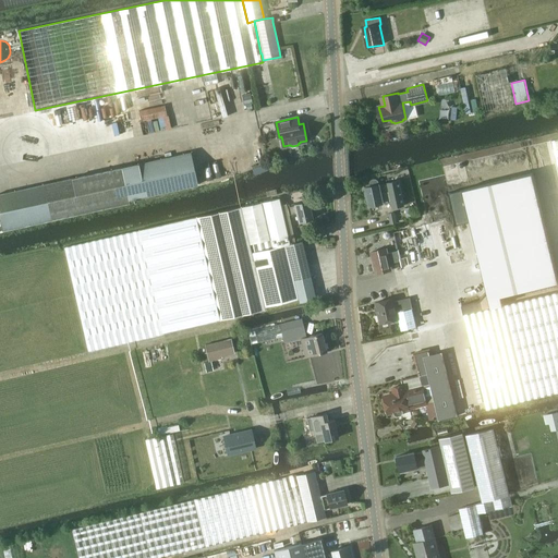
[(557,168),(557,292),(463,315),(486,409),(557,391),(557,138),(552,141),(557,168)]
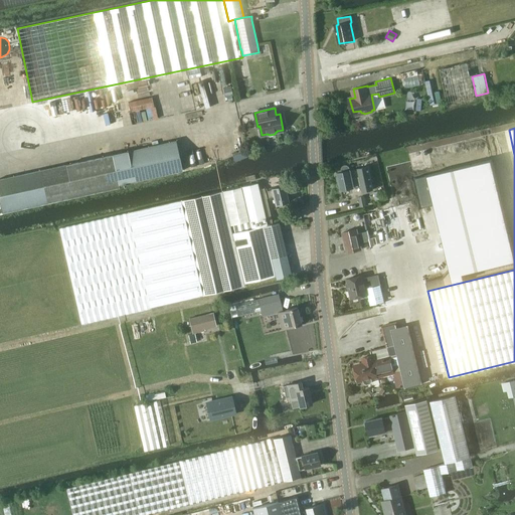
[(183,171),(176,141),(113,154),(119,185),(183,171)]
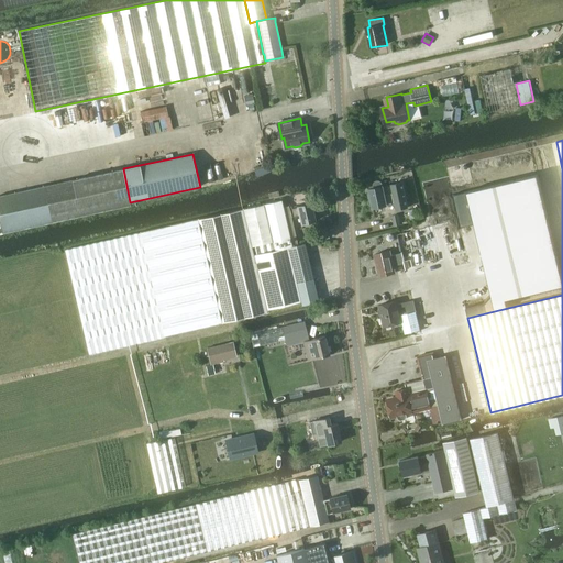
[(130,206),(130,202),(123,168),(41,186),(48,223),(130,206)]
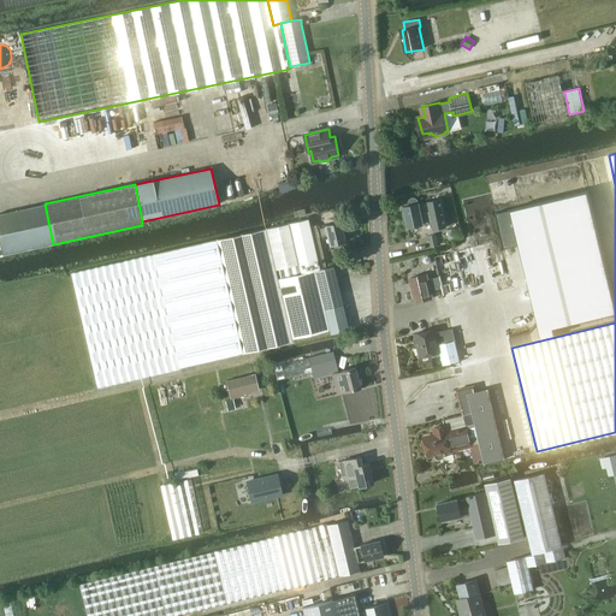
[(615,298),(590,190),(497,212),(504,240),(527,235),(546,314),(531,332),(509,337),(511,348),(558,336),(556,327),(615,312),(615,298)]
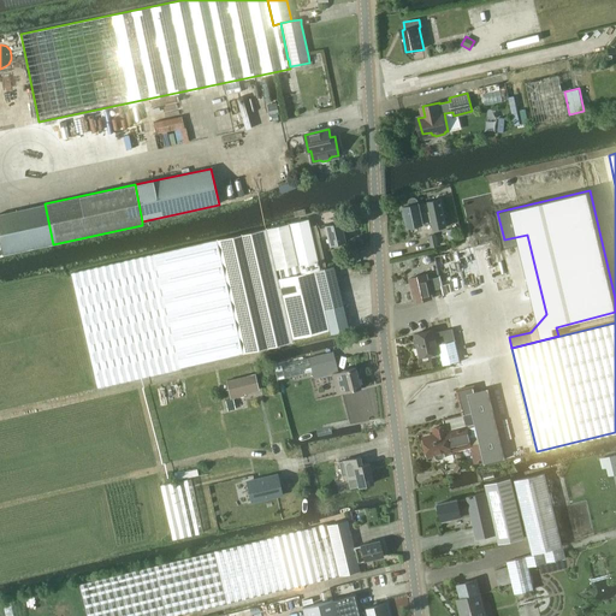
[(410,203),(404,206),(407,218),(406,219),(404,220),(404,221),(404,224),(407,224),(408,224),(409,226),(432,221),(433,229),(446,226),(440,199),(427,201),(428,203),(420,206),(419,202),(419,200),(418,199),(416,197),(414,196),(412,197),(410,200),(410,202),(410,203)]
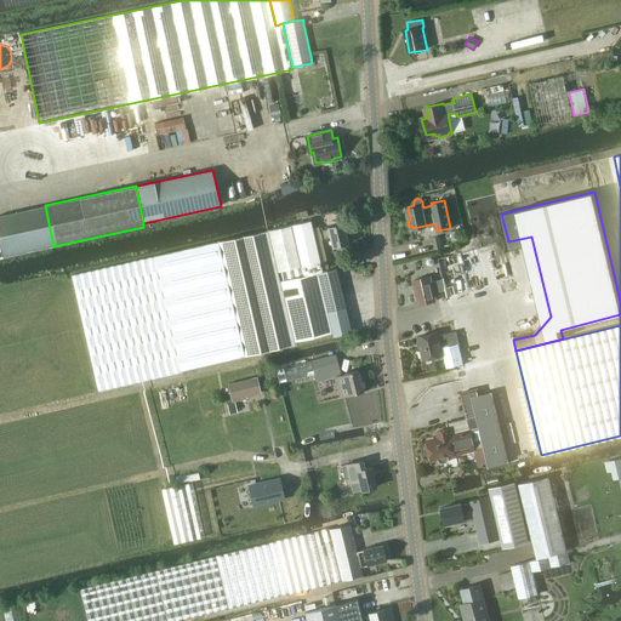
[(0,215),(0,248),(3,257),(53,246),(45,205),(0,215)]
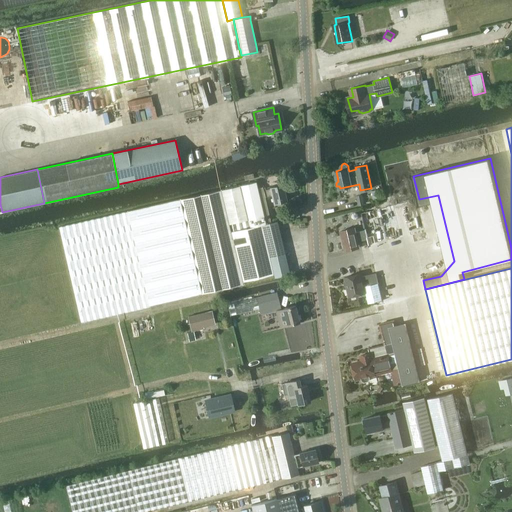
[(257,188),(258,188),(256,182),(241,185),(221,190),(180,199),(202,293),(243,284),(243,281),(273,274),(274,277),(289,274),(288,271),(280,233),(277,221),(271,222),(266,224),(257,188)]
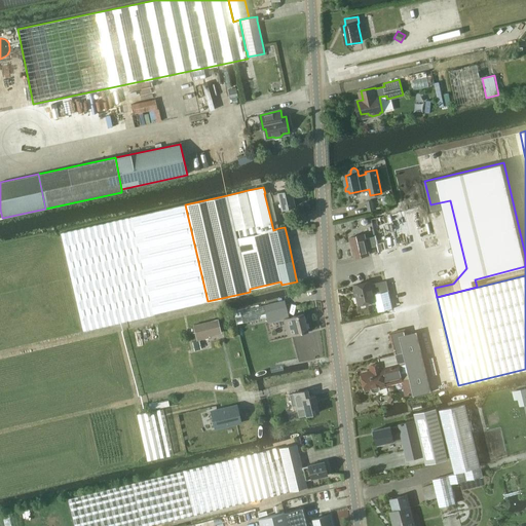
[(277,193),(271,195),(273,202),(279,201),(282,210),(295,207),(291,189),(277,192),(277,193)]
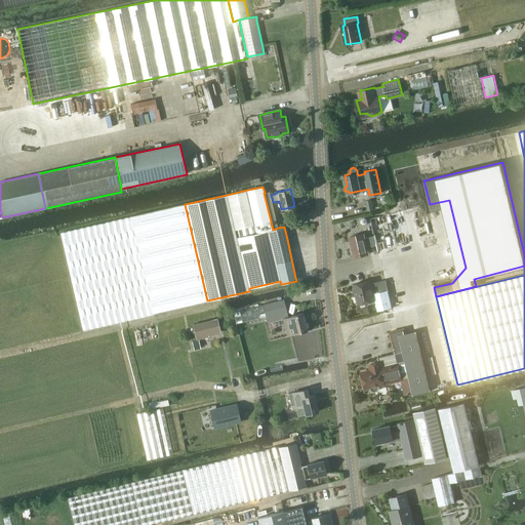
[(278,228),(276,218),(272,202),(273,202),(271,195),(270,195),(270,192),(265,193),(264,193),(273,230),(278,228)]
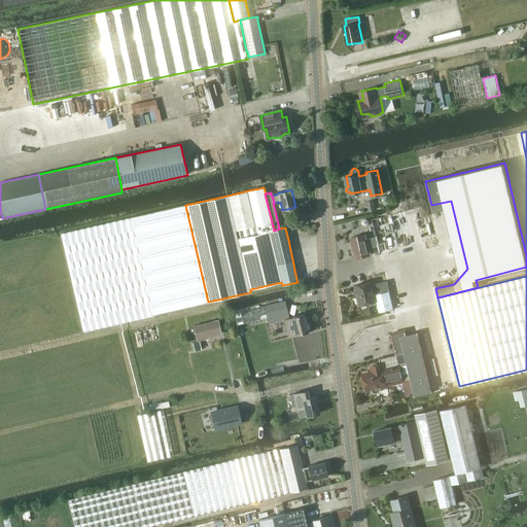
[(394,194),(384,197),(386,206),(396,203),(394,194)]
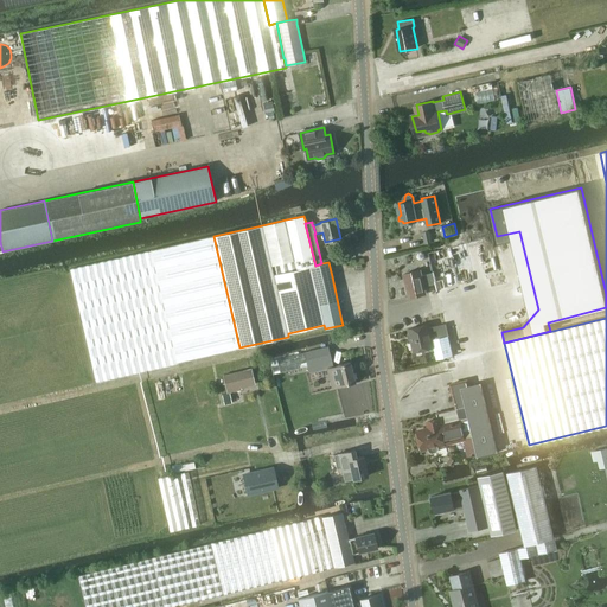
[(423,232),(426,244),(433,243),(430,231),(423,232)]
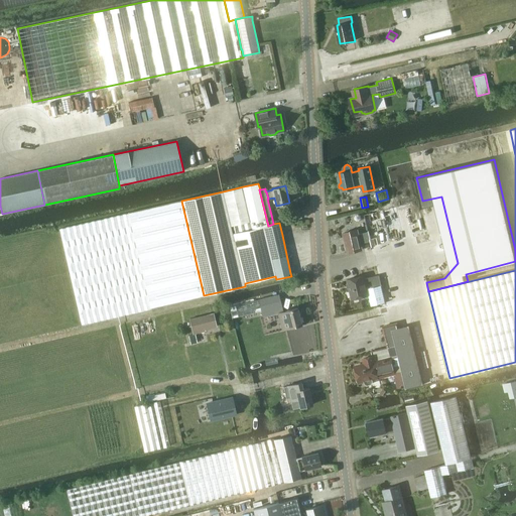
[(150,307),(204,295),(181,201),(125,214),(59,229),(81,325),(150,308),(150,307)]
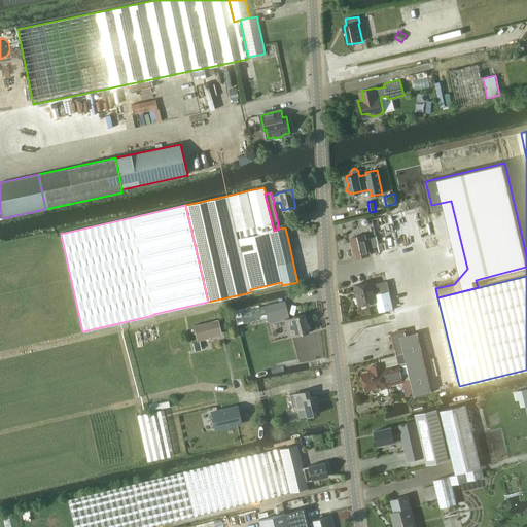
[(371,255),(369,248),(379,246),(376,237),(366,239),(365,235),(350,238),(355,257),(355,258),(371,255)]
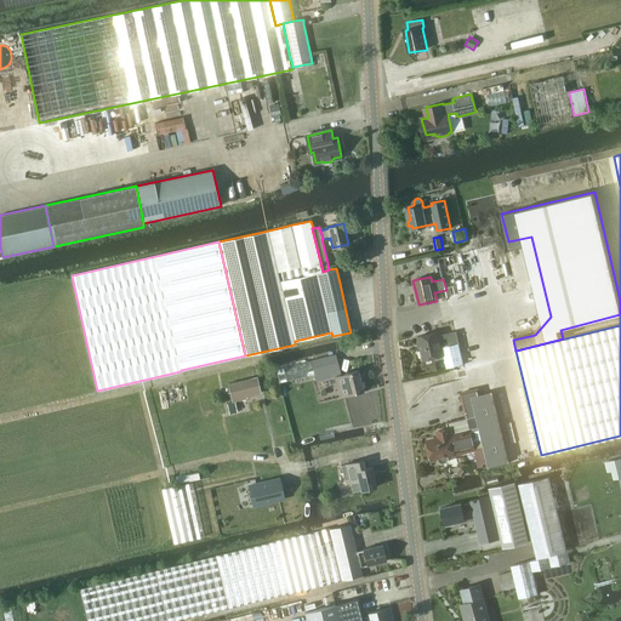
[(448,290),(446,290),(448,297),(456,295),(454,285),(446,288),(448,290)]
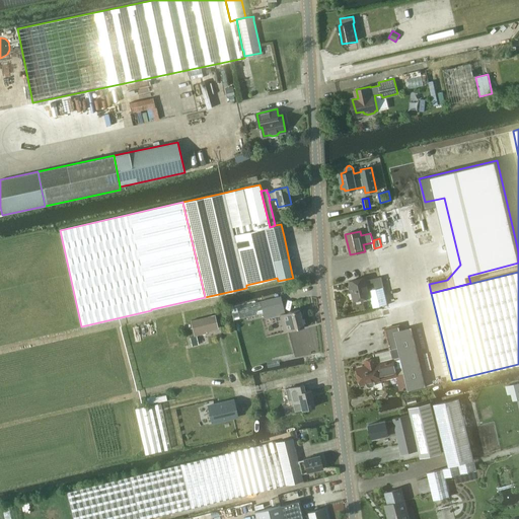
[(367,277),(350,281),(355,301),(364,299),(367,309),(374,308),(383,306),(387,305),(381,277),(368,280),(367,277)]
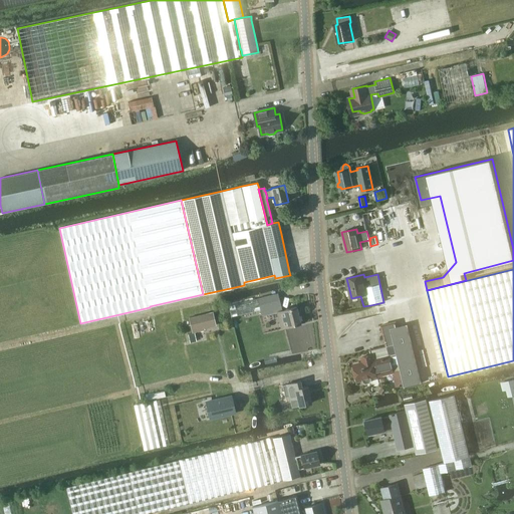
[(281,310),(277,293),(229,305),(231,317),(261,310),(263,316),(278,312),(281,328),(301,323),(297,306),(281,310)]
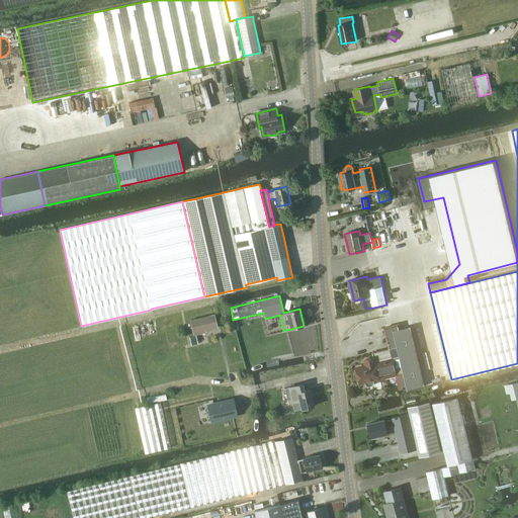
[(194,336),(189,337),(192,346),(197,344),(198,344),(196,339),(196,336),(206,333),(206,331),(219,329),(216,314),(190,320),(194,336)]
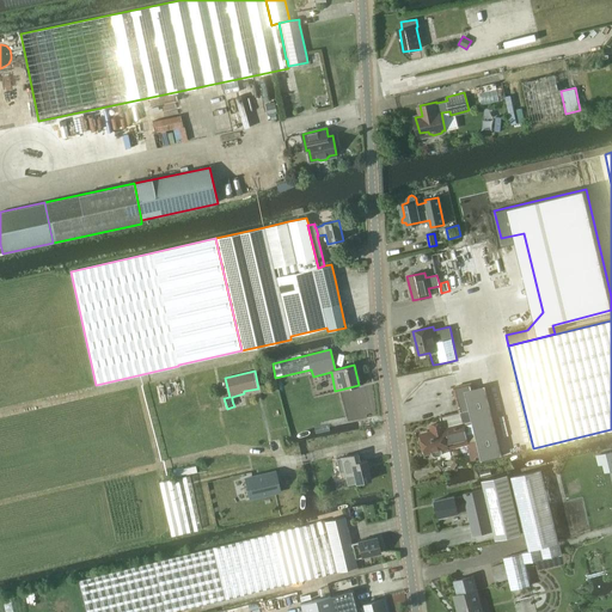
[(470,410),(463,411),(463,412),(465,424),(470,442),(477,441),(481,458),(482,461),(502,456),(489,399),(487,386),(472,390),(471,384),(464,385),(470,410)]
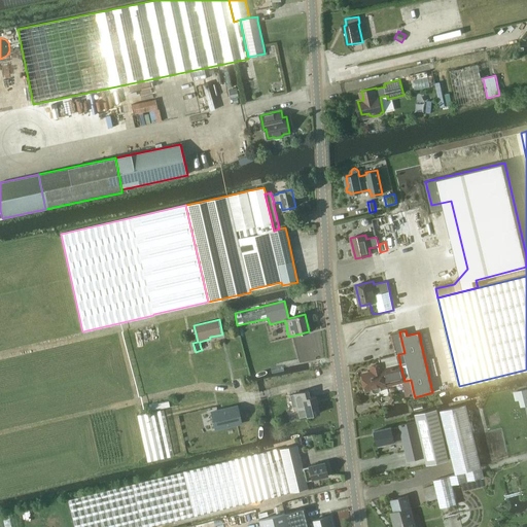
[(374,372),(363,375),(366,390),(373,389),(374,391),(376,393),(380,392),(382,390),(381,387),(387,386),(387,385),(405,381),(400,365),(383,370),(383,369),(382,363),(372,365),(374,372)]
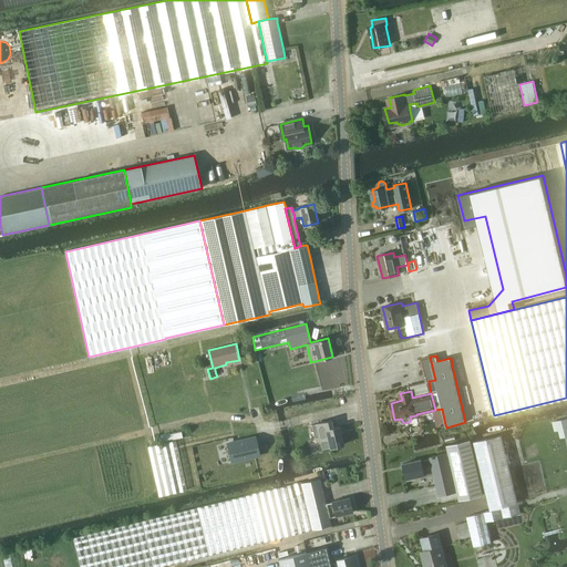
[(311,425),(315,439),(319,437),(321,450),(344,444),(340,426),(333,428),(331,420),(311,425)]
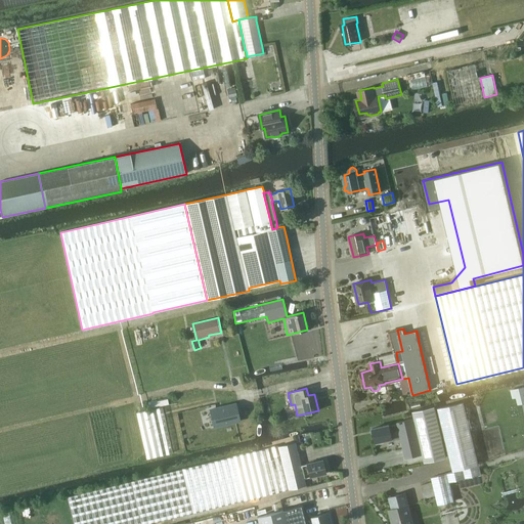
[(421,485),(425,498),(436,495),(439,506),(455,500),(450,482),(482,474),(465,402),(437,408),(453,472),(431,477),(432,482),(421,485)]
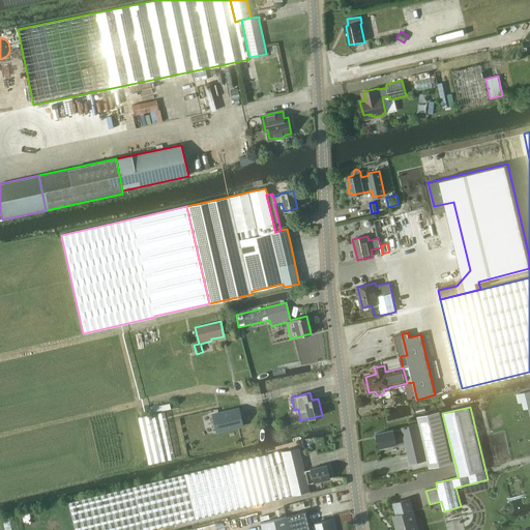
[(238,409),(216,414),(221,430),(242,424),(238,409)]
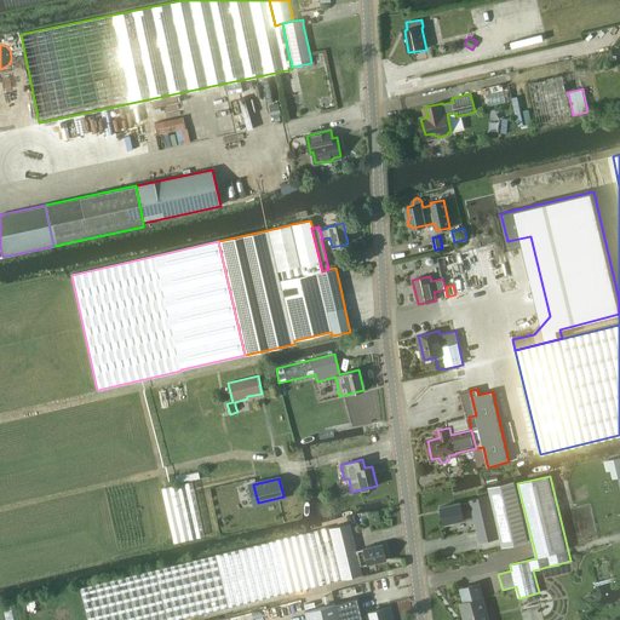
[(454,522),(465,520),(463,511),(472,509),(480,541),(500,538),(501,547),(528,541),(526,532),(516,489),(514,481),(488,487),(491,495),(470,499),(471,501),(461,504),(461,503),(441,507),(445,523),(446,523),(446,526),(454,523),(454,522)]
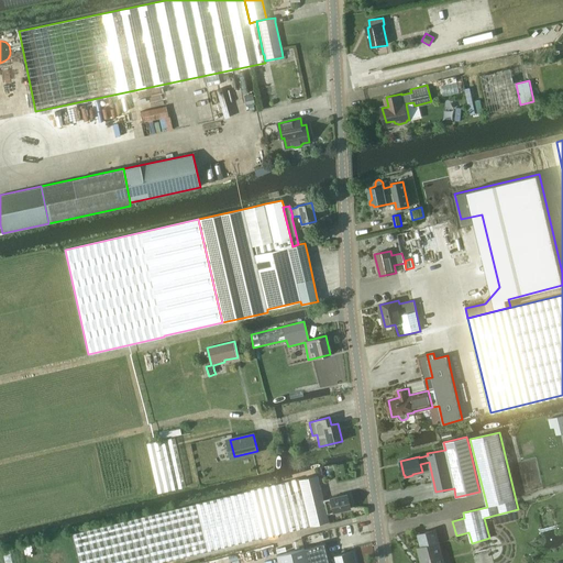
[(174,438),(146,443),(157,490),(157,493),(185,487),(174,438)]
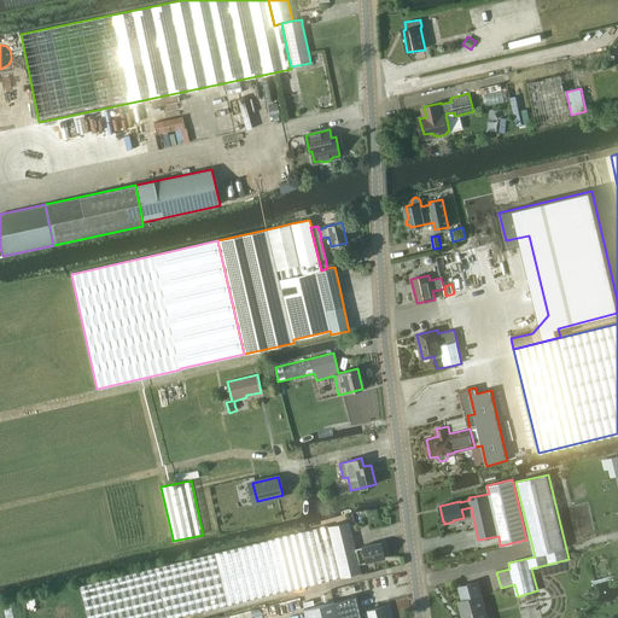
[(327,525),(304,531),(318,583),(361,572),(359,564),(355,548),(349,522),(328,526),(327,525)]
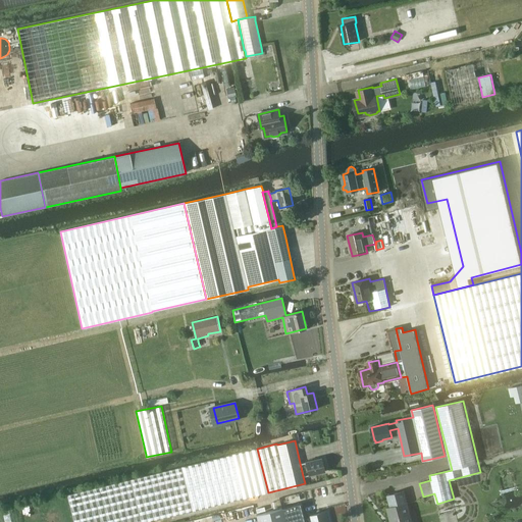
[(161,472),(65,496),(71,521),(145,521),(192,511),(268,492),(257,449),(181,467),(162,472),(161,472)]
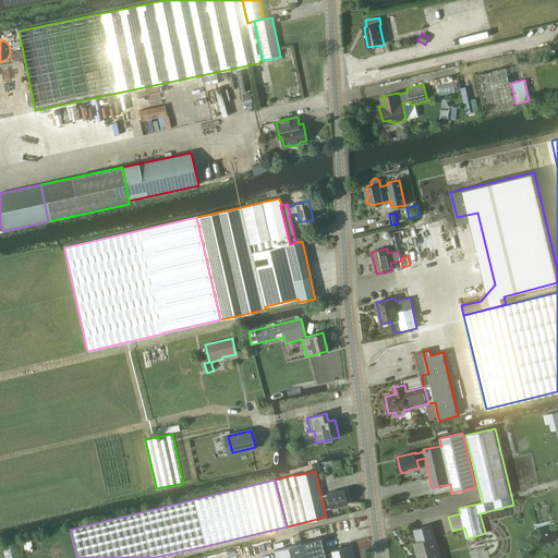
[(327,494),(320,495),(324,509),(329,508),(329,509),(348,505),(343,488),(326,493),(327,494)]
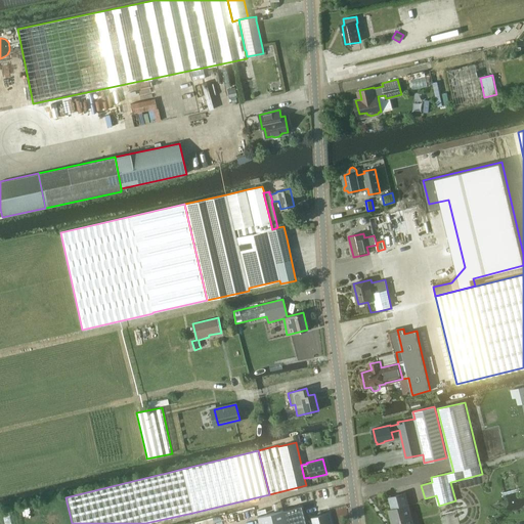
[(415,523),(406,493),(390,497),(397,523),(415,523)]
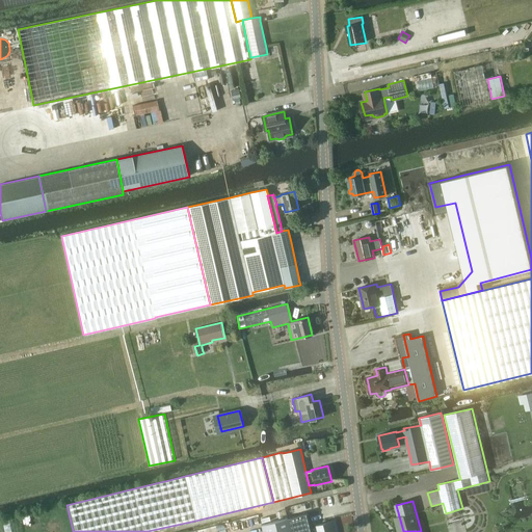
[(287,517),(290,531),(311,531),(307,512),(287,517)]
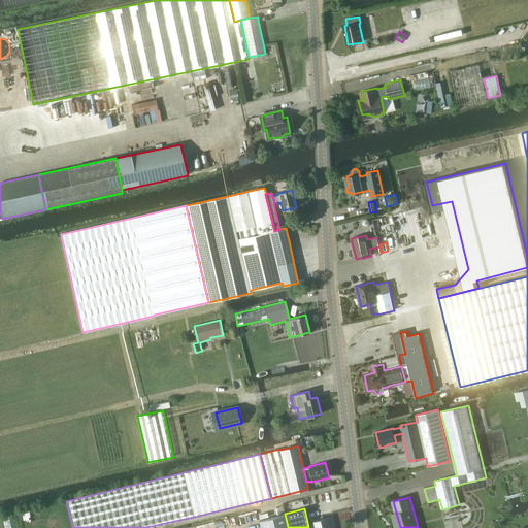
[(18,527),(14,514),(0,517),(0,527),(18,527)]
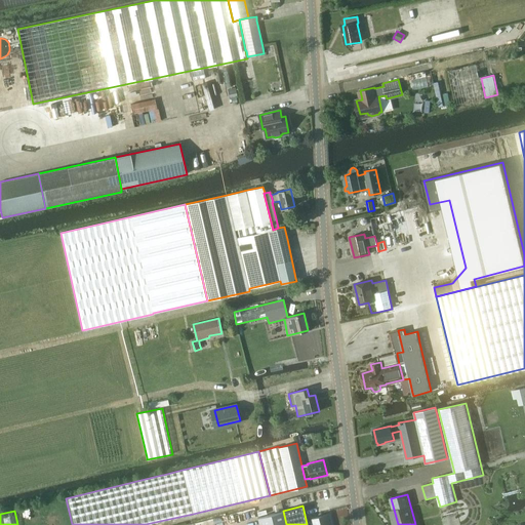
[(257,518),(258,524),(286,524),(283,511),(257,518)]
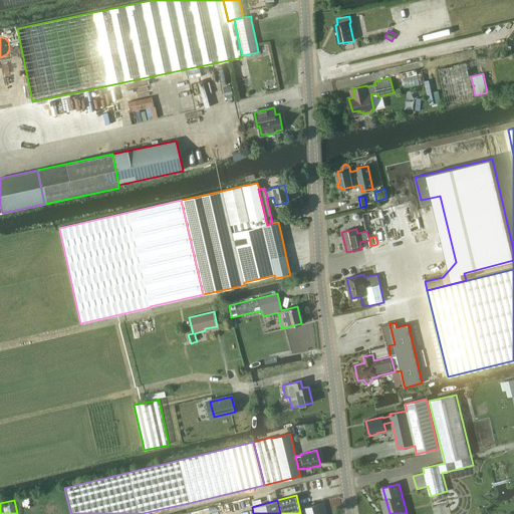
[(314,505),(305,507),(306,509),(300,510),(300,513),(324,513),(321,503),(314,505)]
